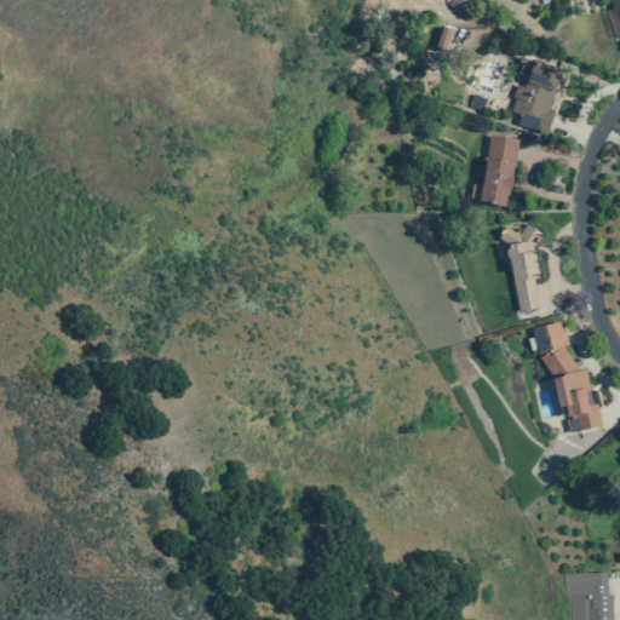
[(469,0),(459,13),(447,5),(449,0),(469,0)]
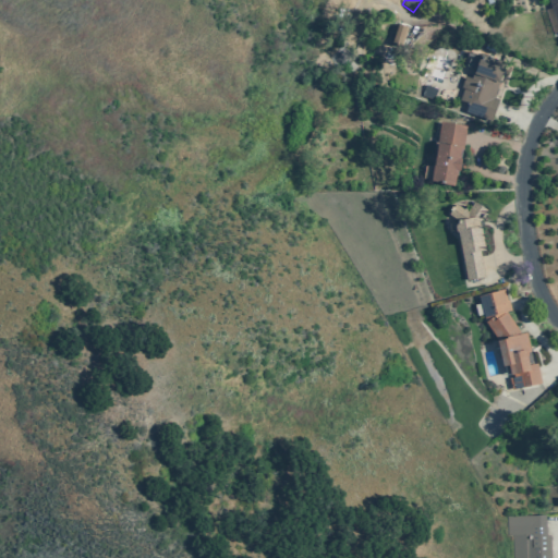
[(557,0),(548,0),(557,28),(557,0)]
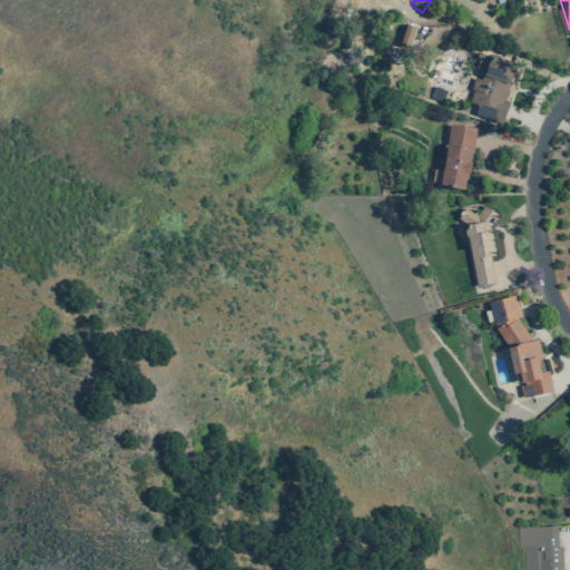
[(406,51),(397,49),(405,25),(415,27),(406,51)]
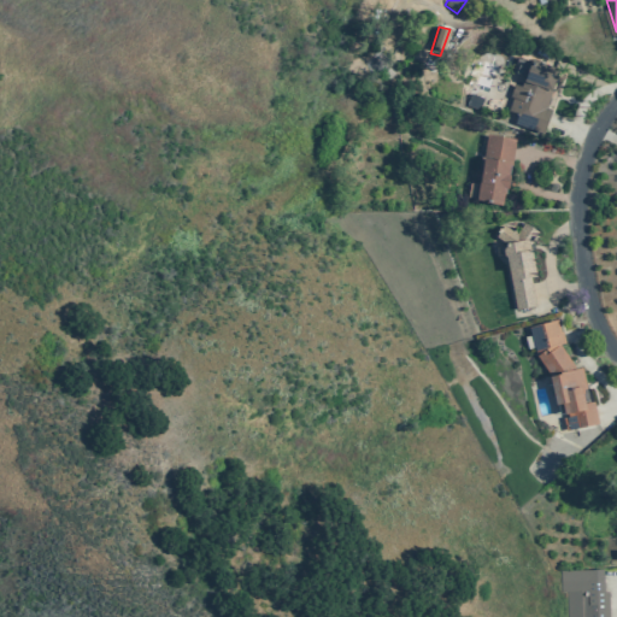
[(515,123),(544,134),(552,110),(546,109),(559,70),(532,60),(530,62),(517,57),(512,72),(524,77),(521,87),(513,84),(510,97),(512,98),(507,111),(517,115),(515,123)]
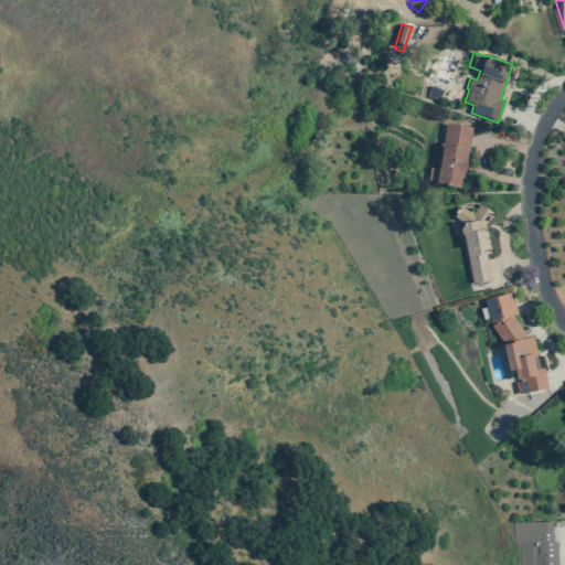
[(438,100),(427,97),(430,86),(443,89),(438,100)]
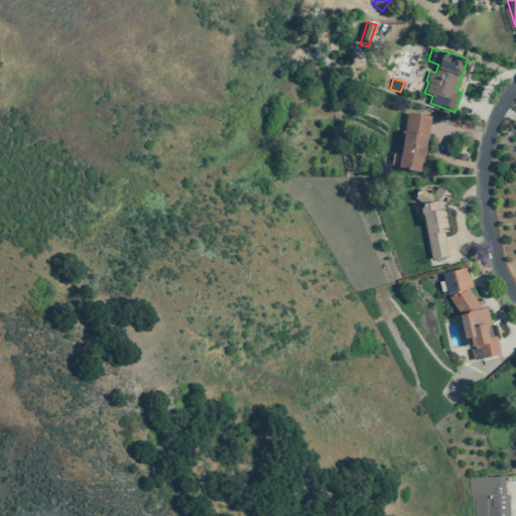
[(431,116),(407,113),(398,169),(419,172),(421,158),(424,158),(426,147),(424,146),(426,137),(428,137),(431,116)]
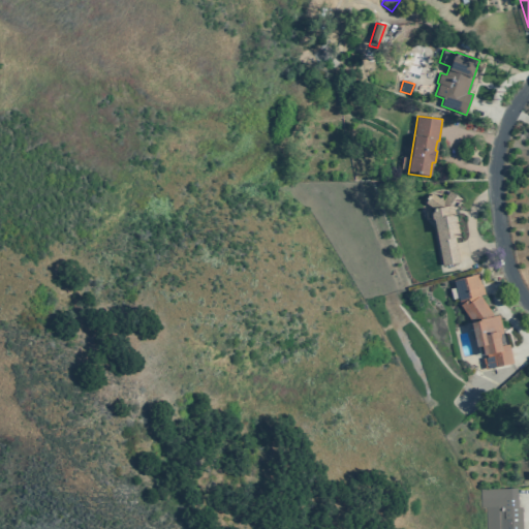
[(442,266),(459,262),(454,238),(459,237),(455,214),(454,215),(453,210),(460,198),(448,191),(443,199),(439,197),(438,198),(431,193),(425,203),(434,209),(431,214),(431,220),(433,221),(442,266)]
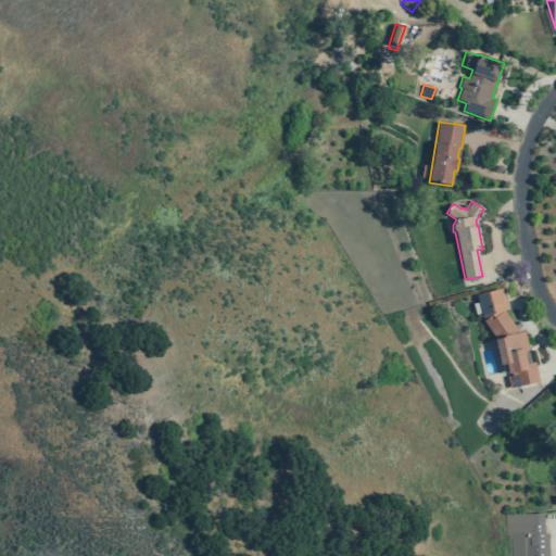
[(501,365),(506,364),(508,374),(510,374),(514,387),(539,381),(534,362),(526,364),(523,352),(528,351),(523,331),(519,332),(504,311),(508,310),(506,299),(505,299),(502,288),(477,295),(483,321),(494,337),(501,365)]
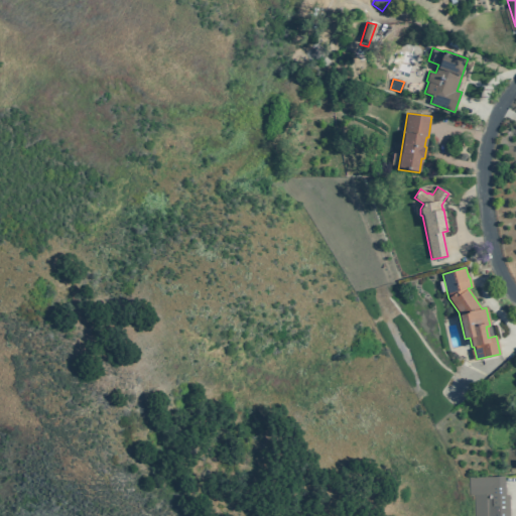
[(505,515),(504,477),(468,478),(469,495),(474,495),(474,515),(505,515)]
